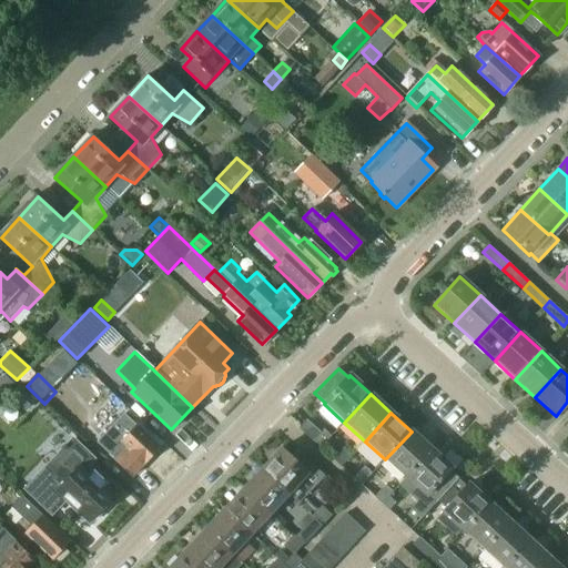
[(123,415),(97,442),(110,455),(132,477),(159,449),(137,427),(123,415)]
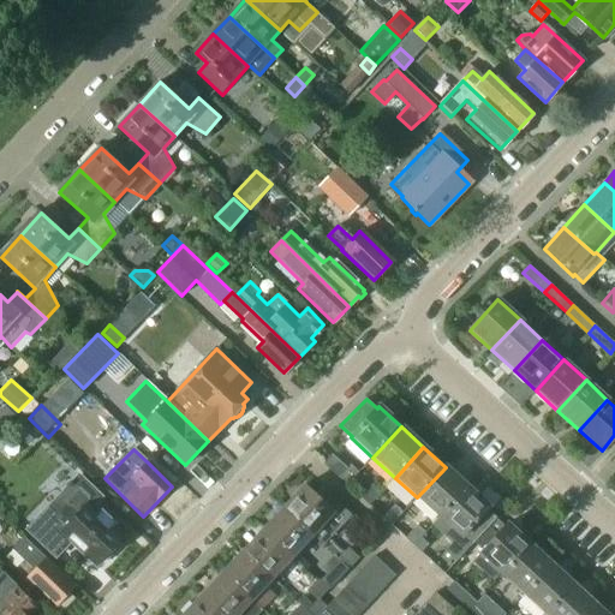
[(350,465),(347,469),(335,458),(326,467),(346,485),(358,472),(350,465)]
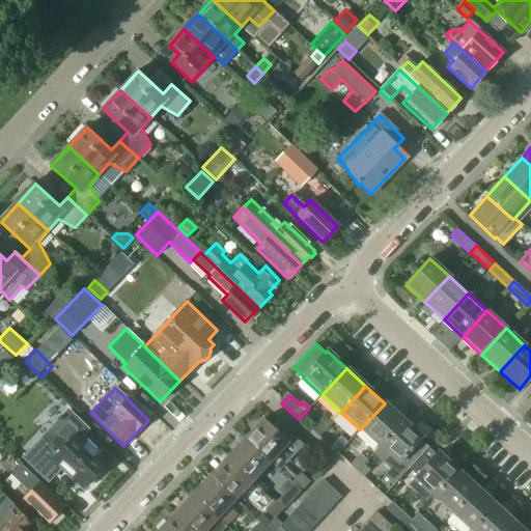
[(360,429),(379,447),(403,420),(385,403),(360,429)]
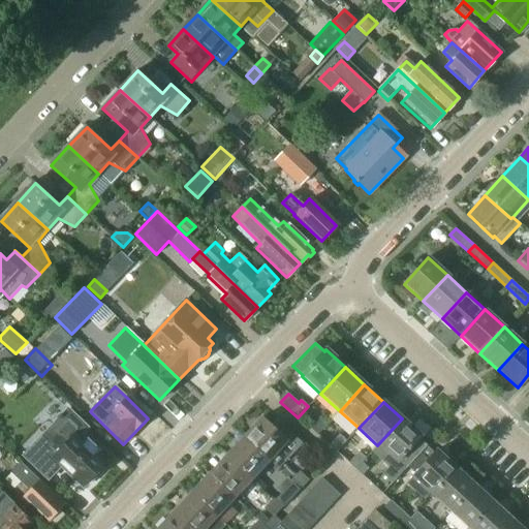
[(69,409),(23,457),(44,477),(59,463),(83,487),(86,484),(89,486),(100,474),(98,471),(105,463),(97,455),(99,452),(88,440),(86,443),(80,437),(89,428),(69,409)]
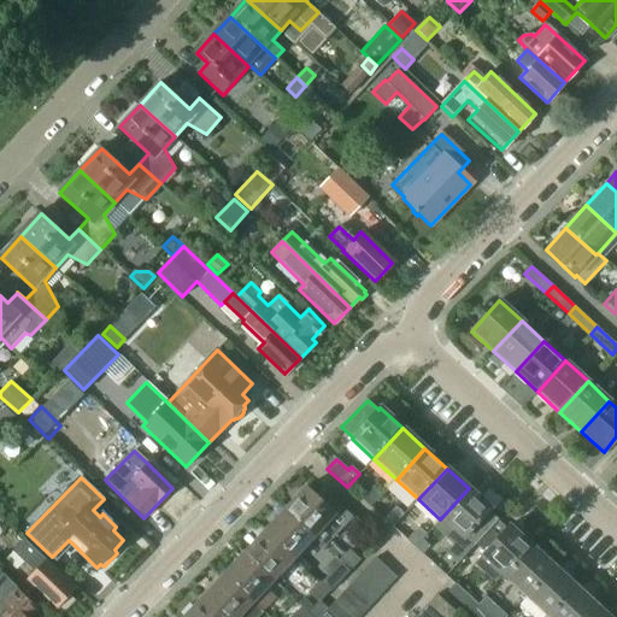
[(336,534),(327,524),(342,507),(323,489),(316,497),(306,487),(285,509),(315,538),(324,546),(336,534)]
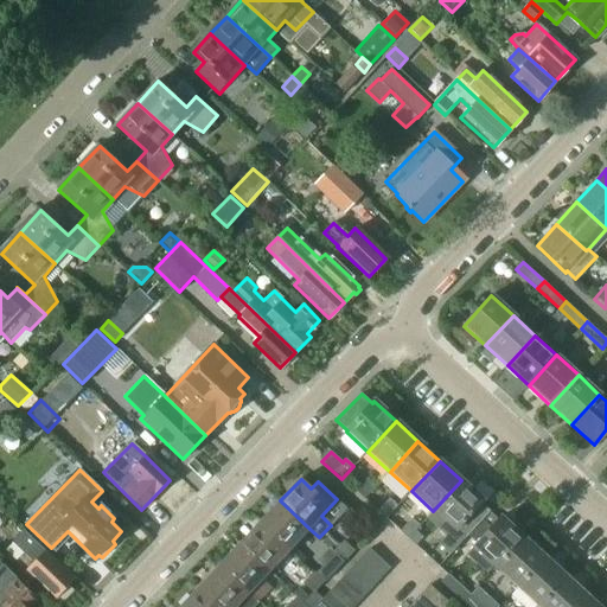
[(368,479),(356,492),(364,499),(376,486),(368,479)]
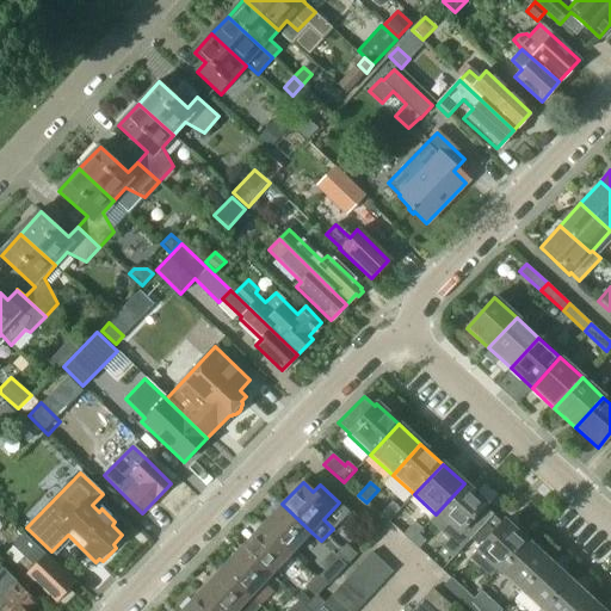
[(464,483),(436,514),(458,535),(458,534),(467,542),(492,516),(482,507),(486,504),(464,483)]
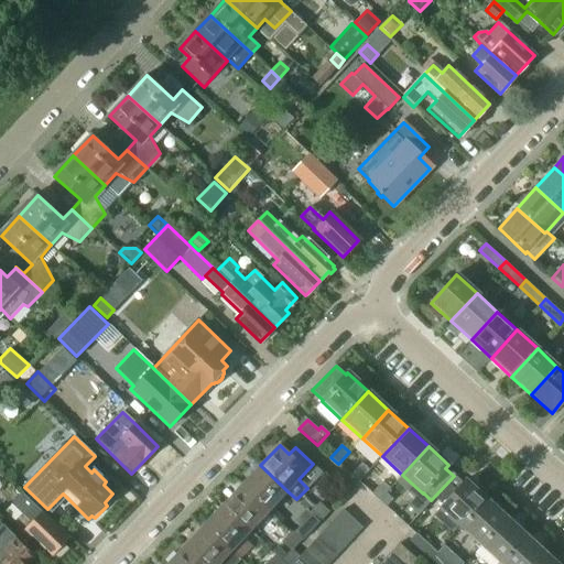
[(361,464),(350,476),(358,483),(369,470),(361,464)]
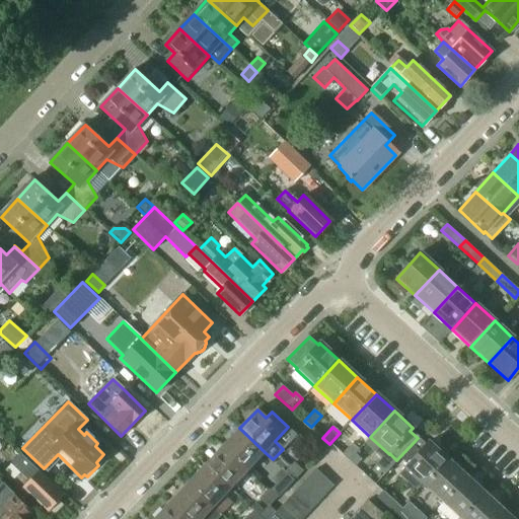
[(239,428),(222,446),(247,470),(265,452),(239,428)]
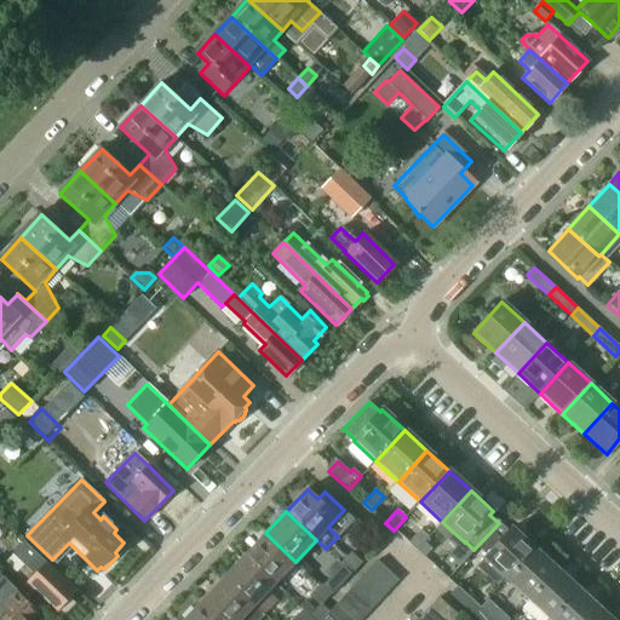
[(506,580),(534,549),(511,528),(483,558),(506,580)]
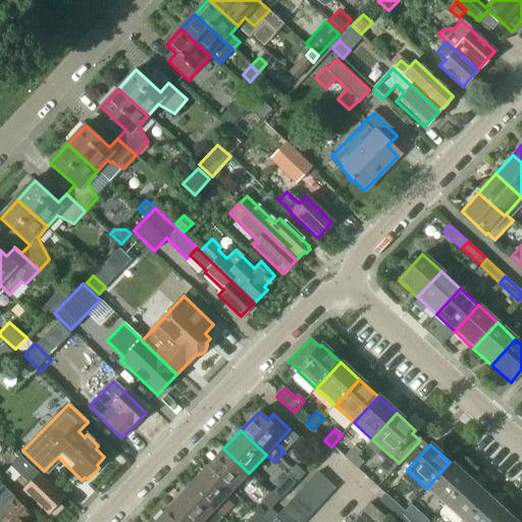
[(354,446),(344,457),(351,463),(361,452),(354,446)]
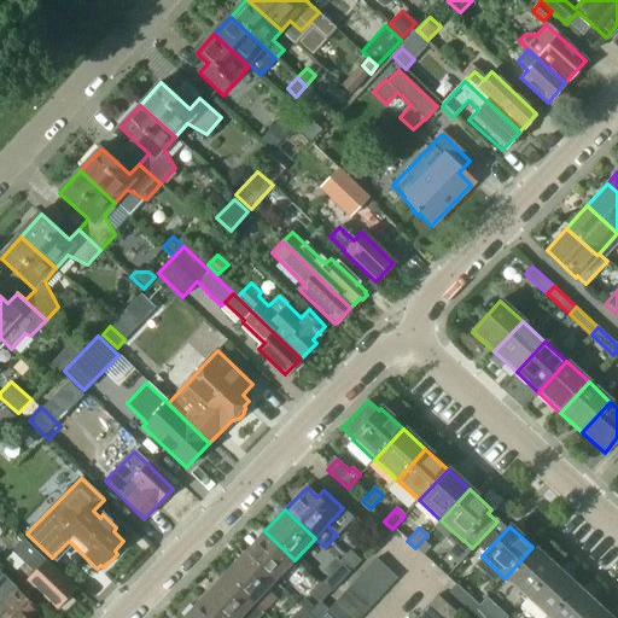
[(264,531),(244,554),(274,582),(295,560),(264,531)]
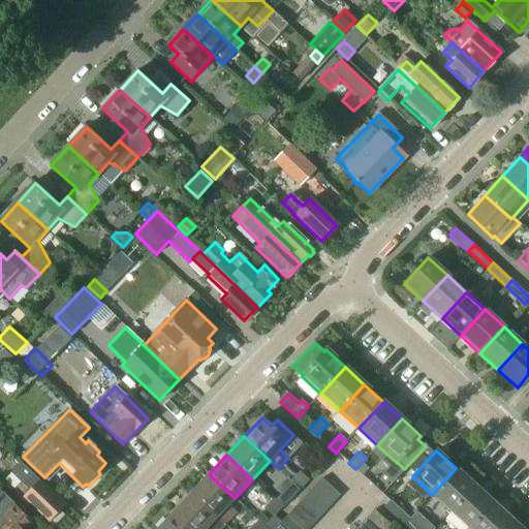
[(11,472),(22,483),(31,491),(24,497),(49,522),(65,505),(21,462),(11,472)]
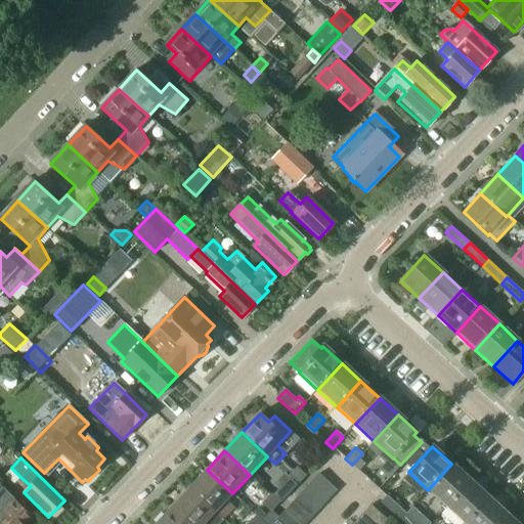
[(428,490),(446,507),(470,481),(451,464),(428,490)]
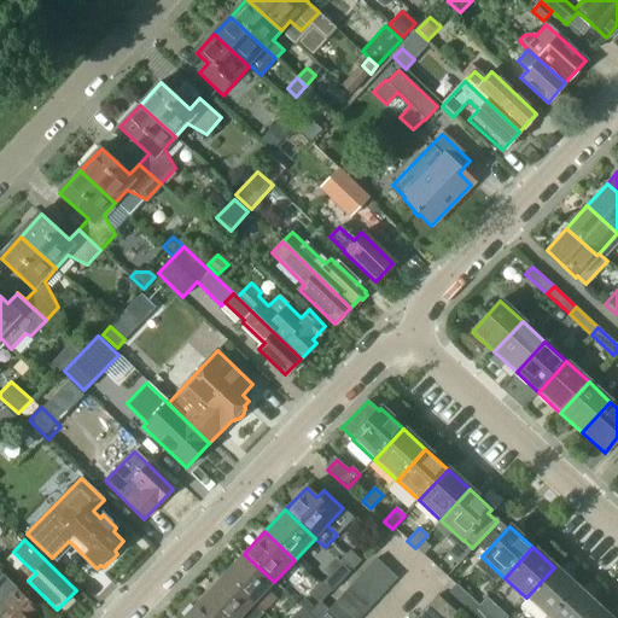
[(350,549),(340,560),(351,571),(361,560),(350,549)]
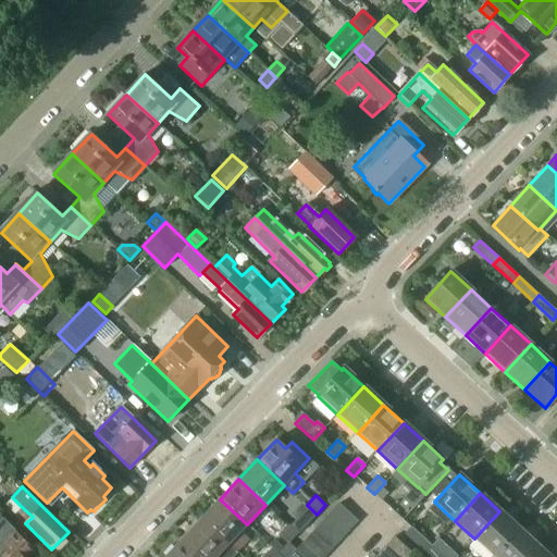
[(220,499),(201,519),(229,544),(238,552),(249,540),(240,531),(247,524),(220,499)]
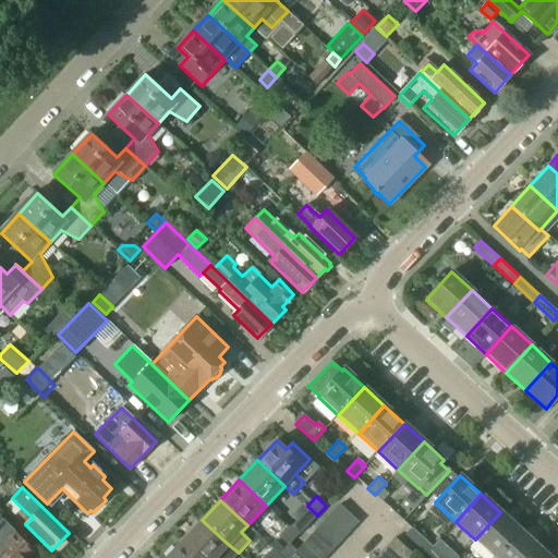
[(313,535),(331,553),(359,523),(340,506),(313,535)]
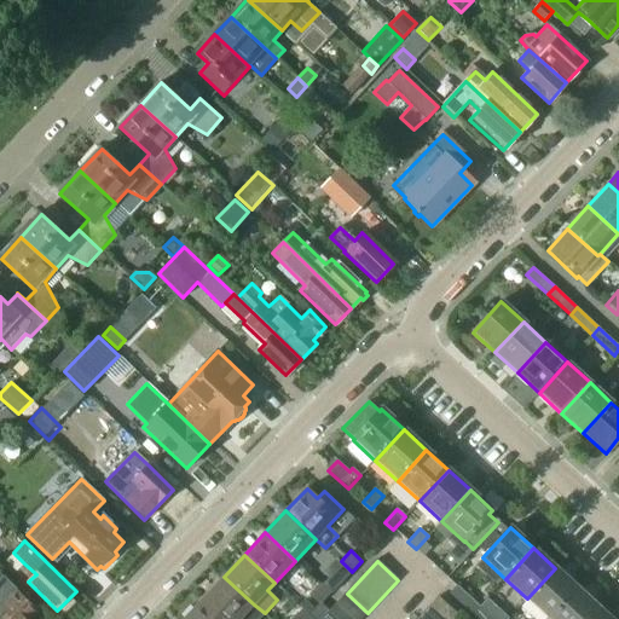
[(341,565),(322,584),(331,593),(351,573),(341,565)]
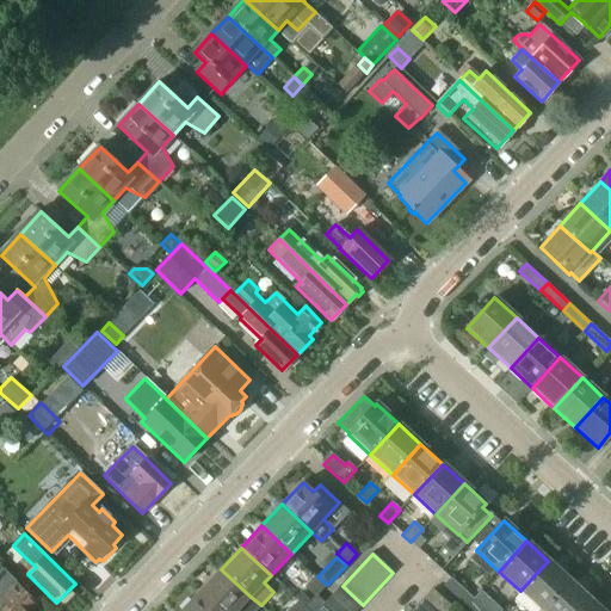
[(520,591),(542,610),(569,581),(548,561),(520,591)]
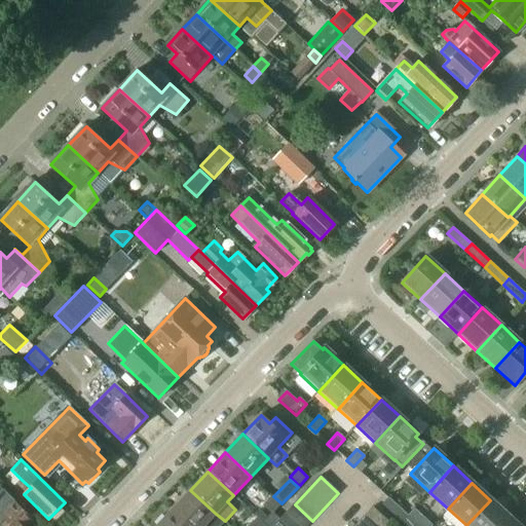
[(190,490),(173,509),(191,525),(203,525),(216,514),(190,490)]
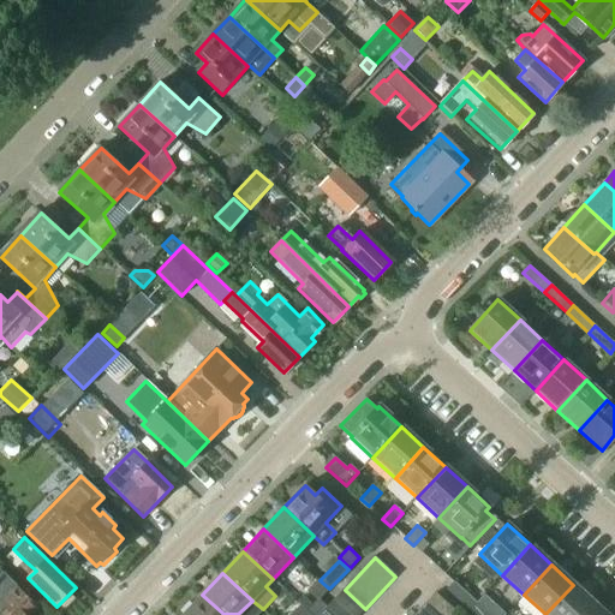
[(29,614),(36,608),(3,574),(0,575),(0,603),(9,611),(4,614),(29,614)]
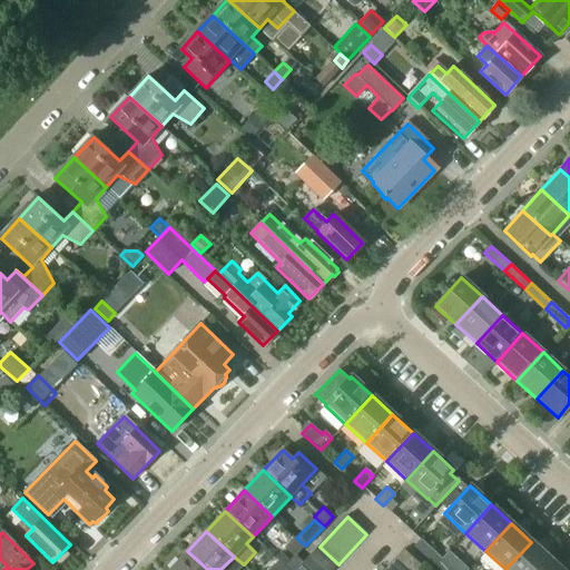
[(296,557),(305,548),(294,537),(285,547),(296,557)]
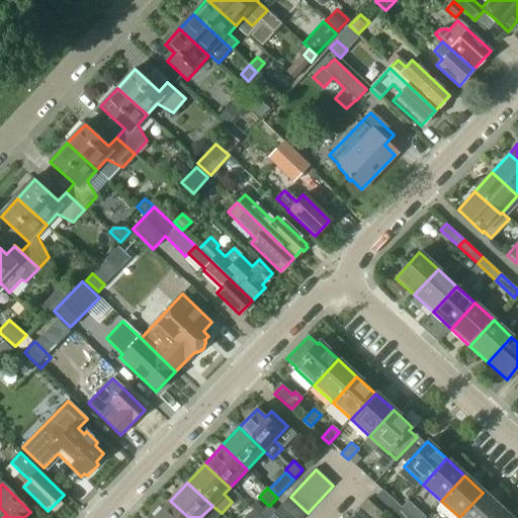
[(259,517),(269,517),(273,514),(275,512),(272,508),(267,513),(244,490),(238,496),(255,512),(254,513),(259,517)]
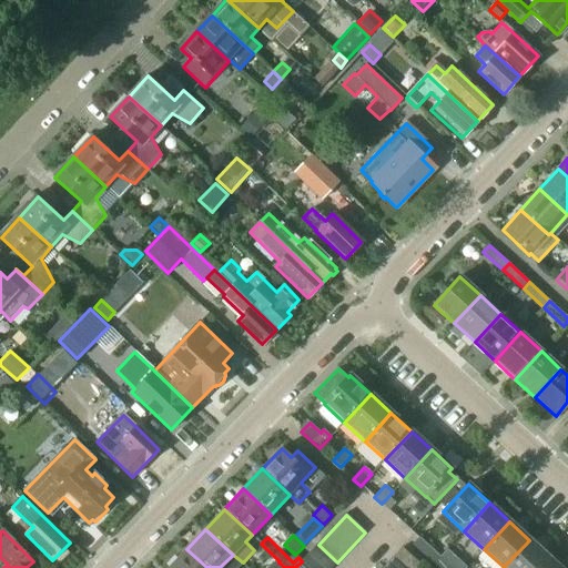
[(413,544),(434,563),(439,557),(418,538),(413,544)]
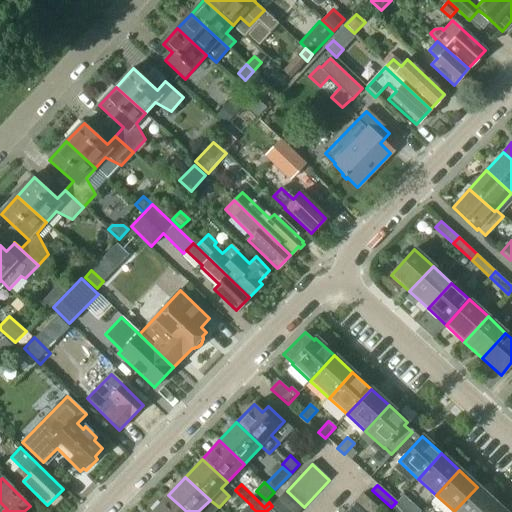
[(454,511),(488,511),(496,504),(477,487),(454,511)]
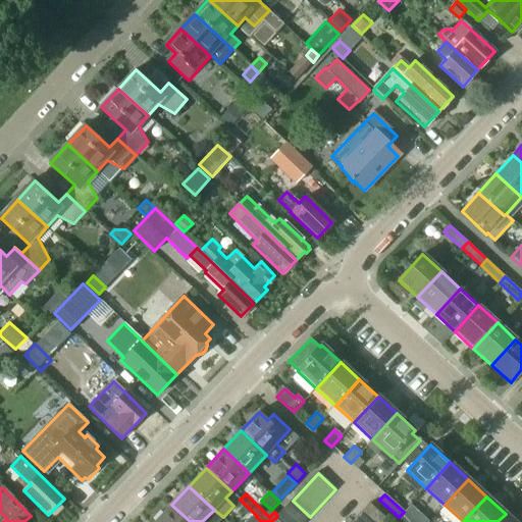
[(293,501),(284,509),(298,521),(304,521),(310,517),(293,501)]
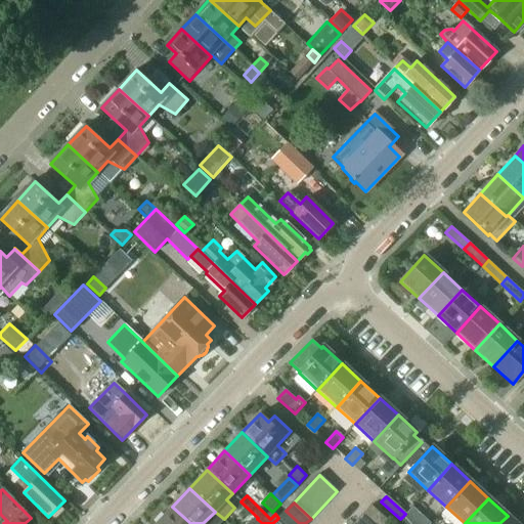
[(369,506),(361,515),(372,523),(386,523),(388,522),(369,506)]
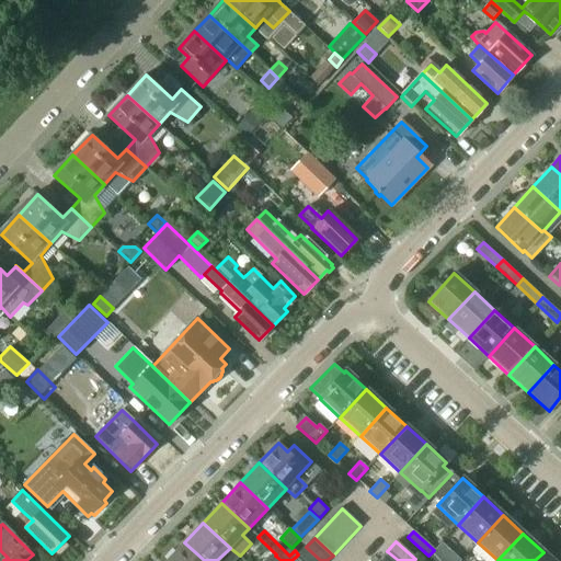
[(204,560),(184,542),(167,560),(204,560)]
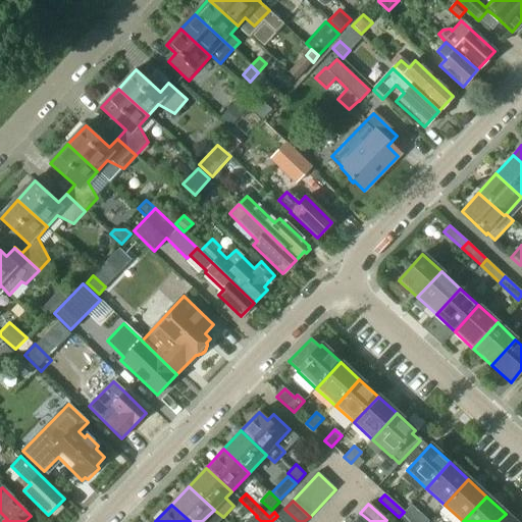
[(298,521),(284,509),(277,516),(275,518),(279,521),(298,521)]
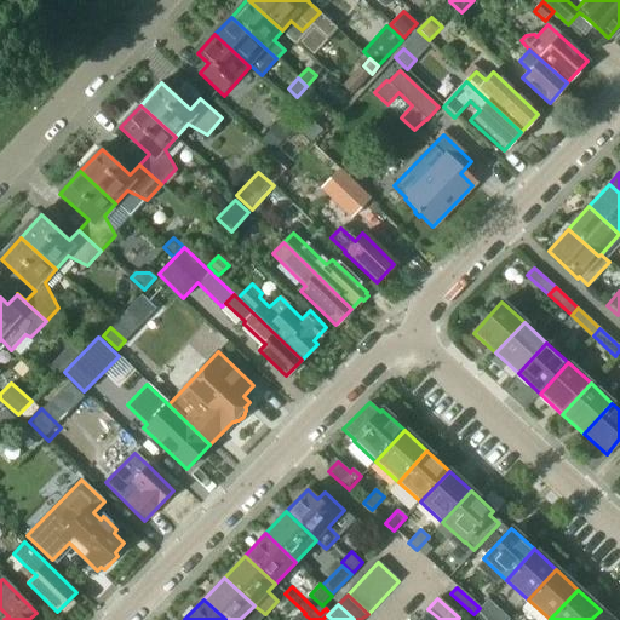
[(474,614),(480,619),(492,619),(480,608),(474,614)]
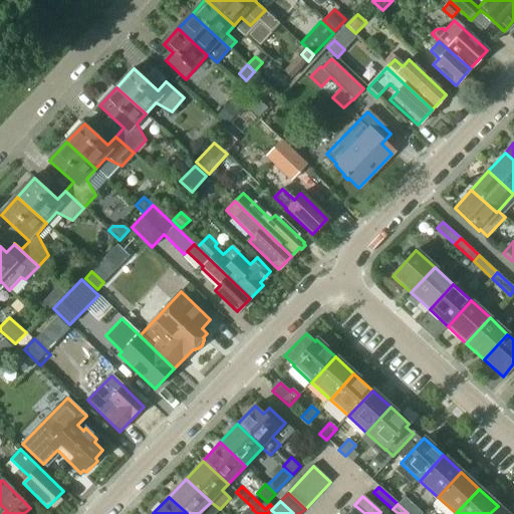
[(364,513),(354,505),(347,513),(348,513),(364,513)]
